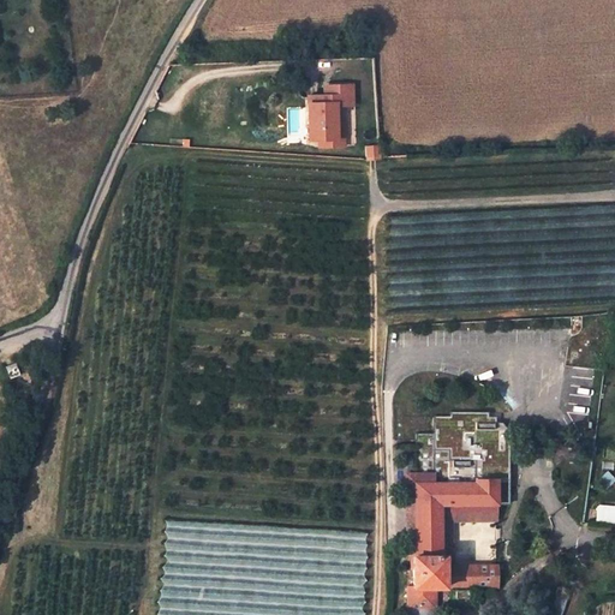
[(352,106),(352,87),(324,88),(324,97),(308,97),(309,142),(318,141),(336,141),(336,123),(335,105),(341,105),(341,106),(352,106)]
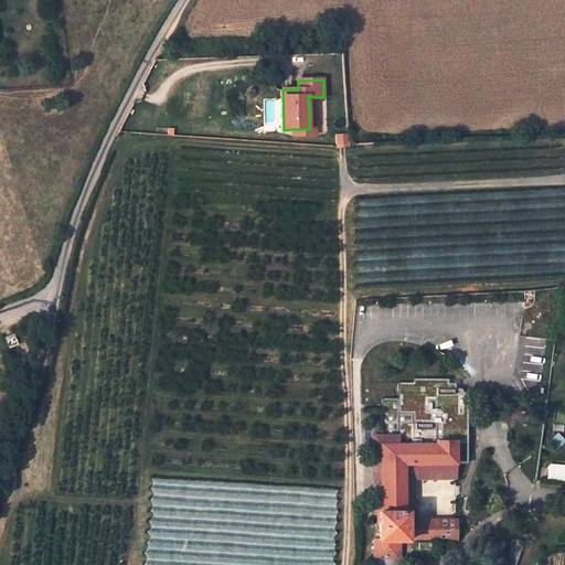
[(309,129),(292,129),(292,137),(317,136),(316,113),(309,113),(309,129)]
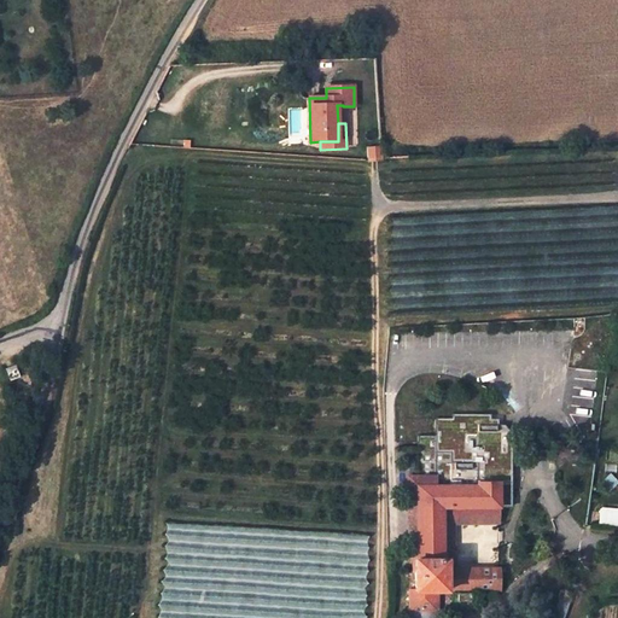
[(11,382),(21,378),(16,366),(6,369),(11,382)]
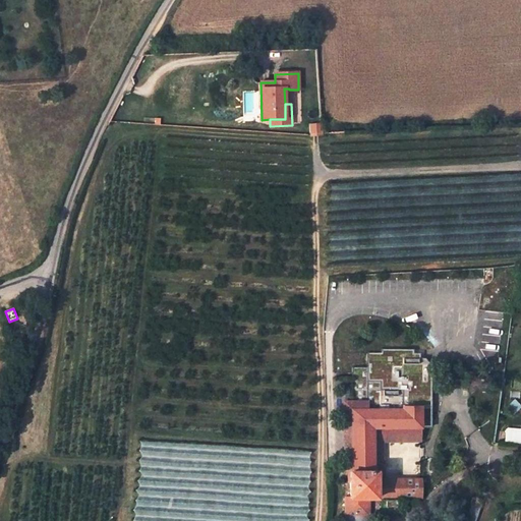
[(430,405),(429,382),(424,382),(424,379),(429,379),(429,364),(423,357),(417,357),(416,352),(395,352),(395,358),(388,358),(388,352),(366,352),(366,367),(351,367),(351,401),(343,401),(343,445),(351,445),(351,470),(375,471),(375,440),(383,440),(420,440),(420,425),(430,425),(430,409),(425,409),(425,405),(430,405)]
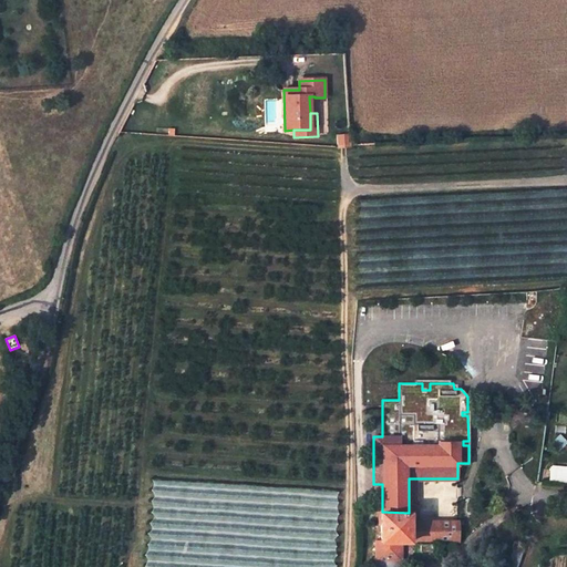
[(566,466),(548,466),(548,482),(566,482),(566,466)]
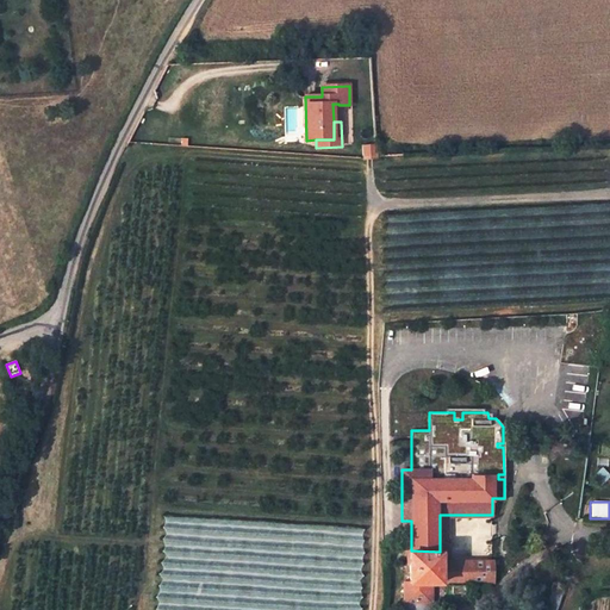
[(441,561),(440,552),(411,551),(408,551),(409,583),(403,583),(403,603),(430,603),(430,583),(441,583),(441,561)]
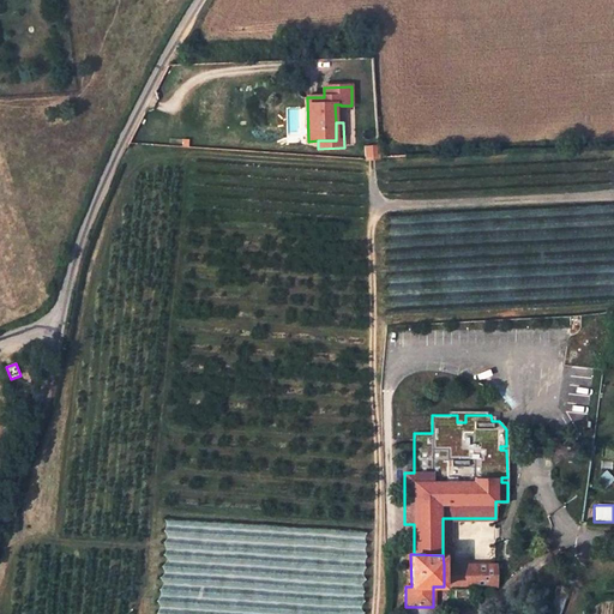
[(444,587),(495,585),(495,564),(452,565),(444,565),(444,587)]
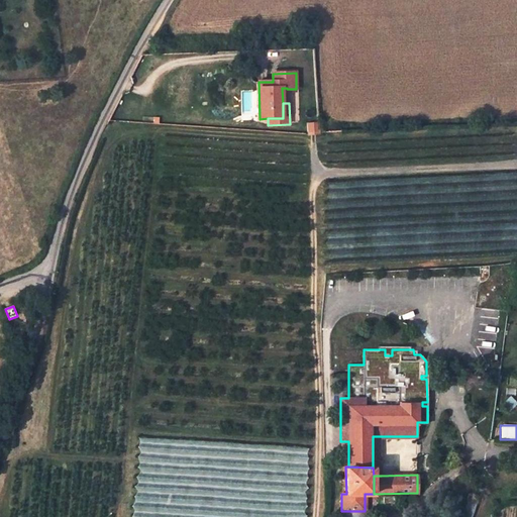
[(468,496),(461,516),(469,516),(475,498),(468,496)]
